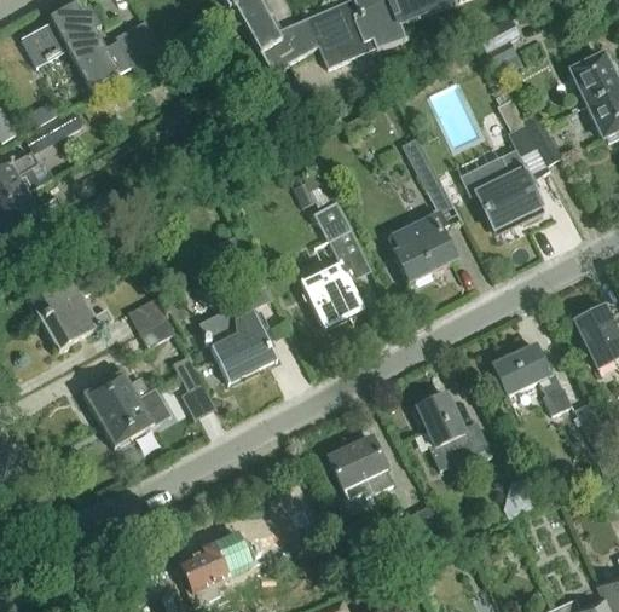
[(52,21),(21,38),(36,67),(69,48),(92,90),(122,73),(98,28),(103,26),(91,5),(86,9),(82,0),(79,0),(50,17),(52,21)]
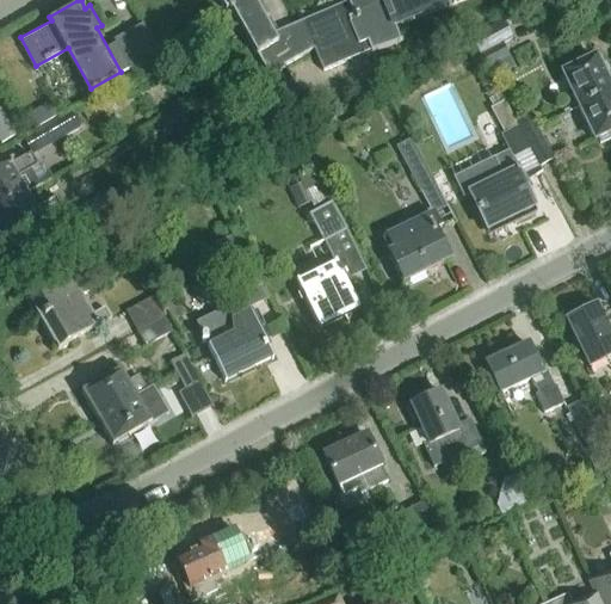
[(341,0),(278,28),(270,13),(266,16),(257,0),(223,0),(226,5),(229,4),(230,6),(233,5),(271,71),(287,62),(285,60),(313,44),(323,68),(371,47),(399,37),(394,20),(448,0),(341,0)]
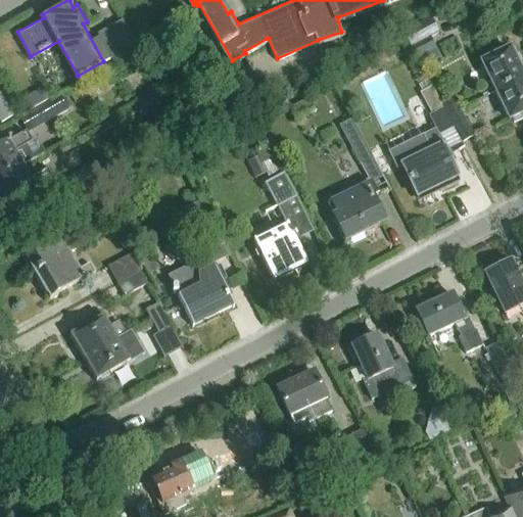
[(423,62),(442,52),(438,44),(433,33),(441,29),(433,12),(406,27),(419,54),(423,62)]
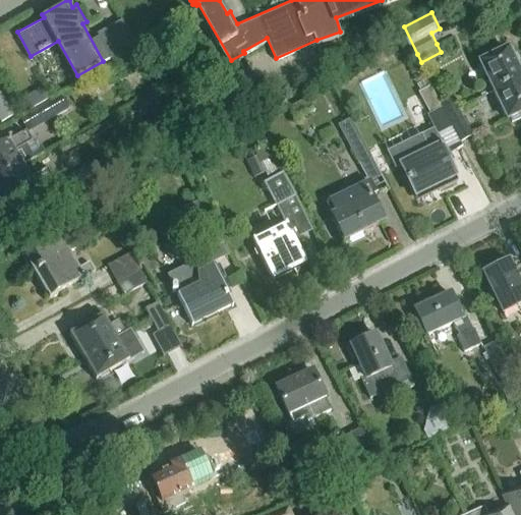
[(122,16),(97,31),(99,34),(111,56),(112,59),(137,45),(122,16)]
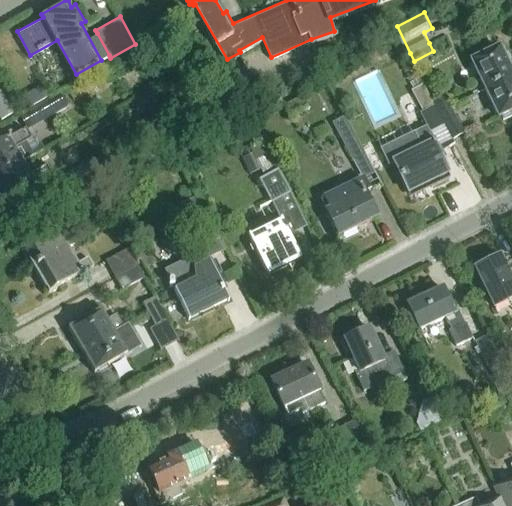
[(470,57),(484,86),(511,72),(498,43),(470,57)]
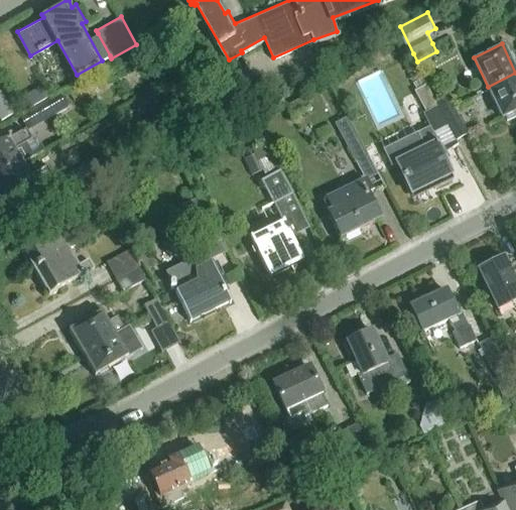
[(515,74),(515,73),(488,87),(501,115),(515,107),(515,74)]
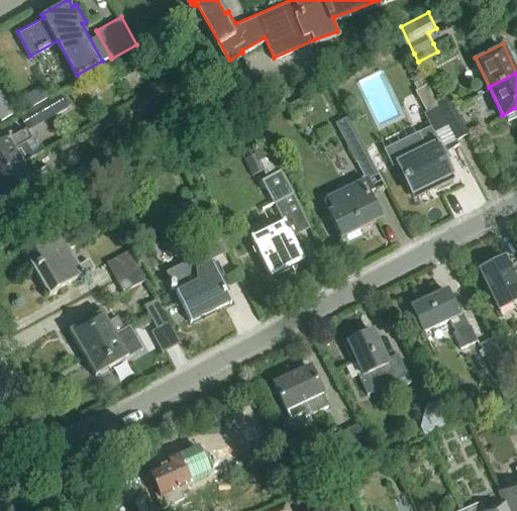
[(413,79),(417,86),(426,82),(422,75),(413,79)]
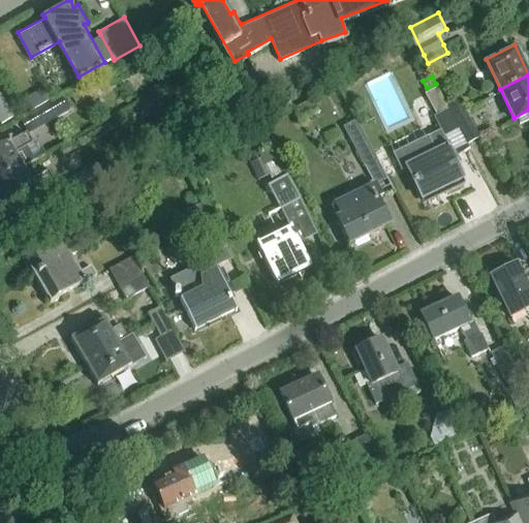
[(434,111),(446,104),(436,84),(427,88),(424,90),(434,111)]
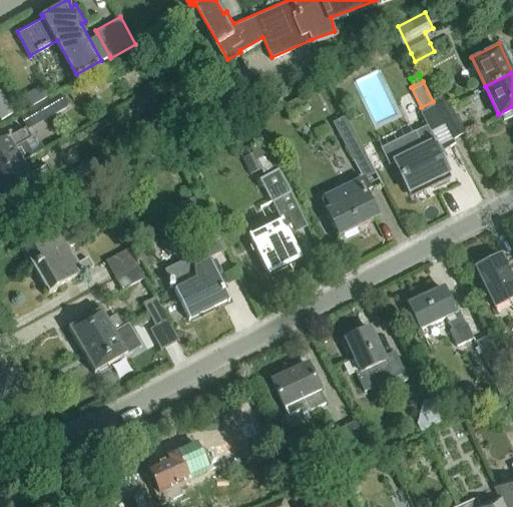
[(4,86),(0,88),(0,114),(1,116),(5,113),(16,107),(4,86)]
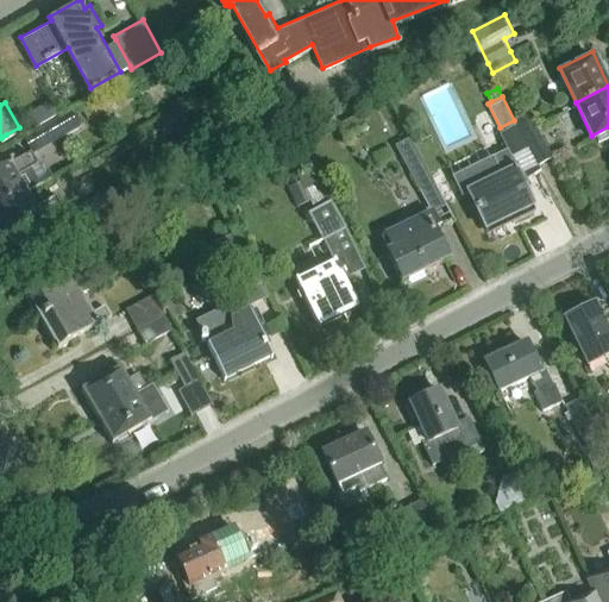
[(71,105),(24,133),(33,149),(81,121),(71,105)]
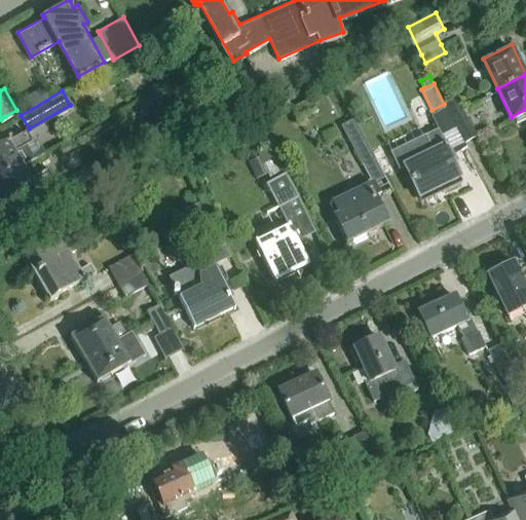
[(311,94),(293,104),(298,113),(317,103),(311,94)]
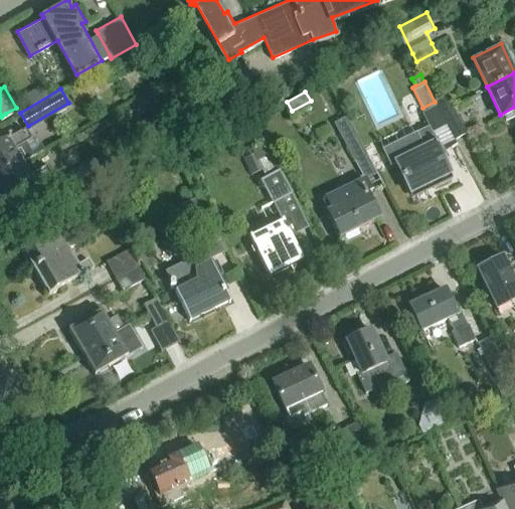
[(435,102),(454,137),(465,131),(446,96),(435,102)]
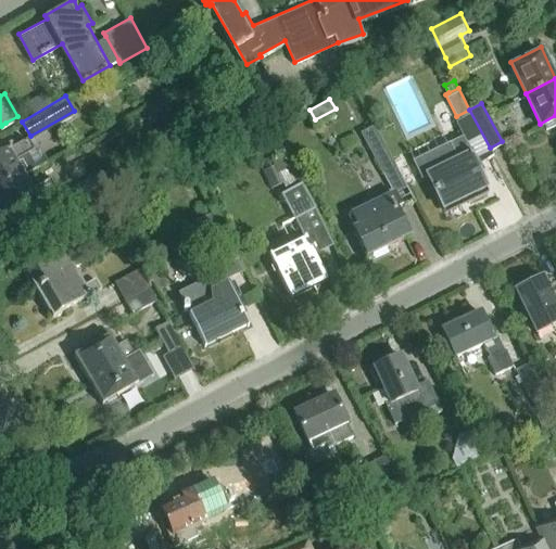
[(399,163),(377,122),(363,129),(384,170),(399,163)]
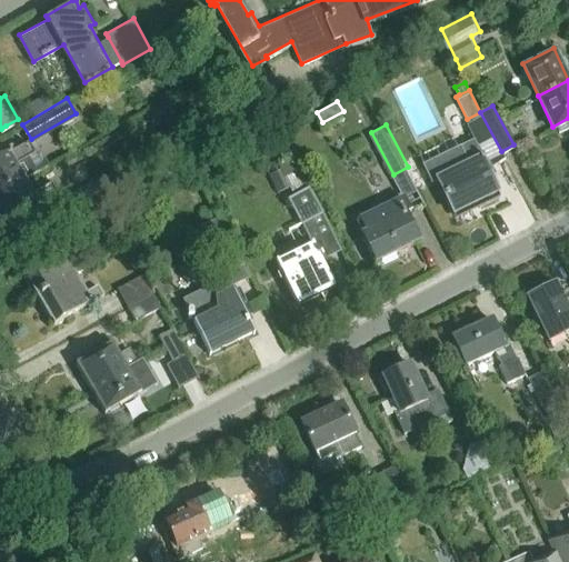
[(0,188),(22,176),(37,168),(28,153),(33,150),(27,139),(0,153),(0,188)]
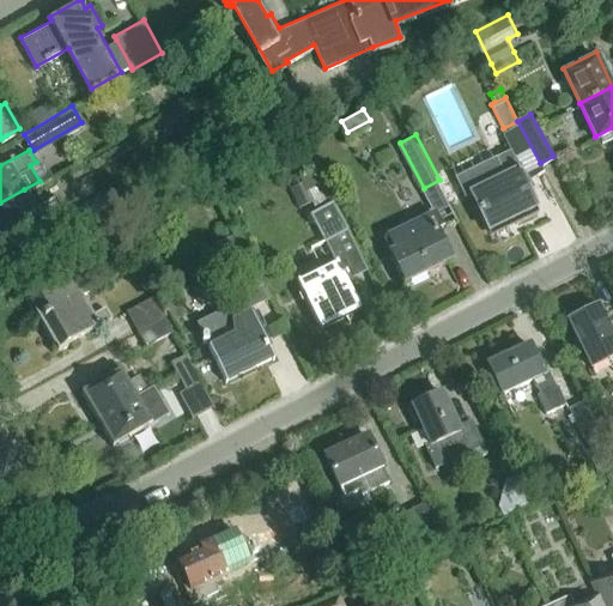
[(455,175),(465,195),(469,193),(486,228),(515,213),(517,219),(536,210),(526,187),(533,183),(513,152),(497,159),(496,155),(455,175)]
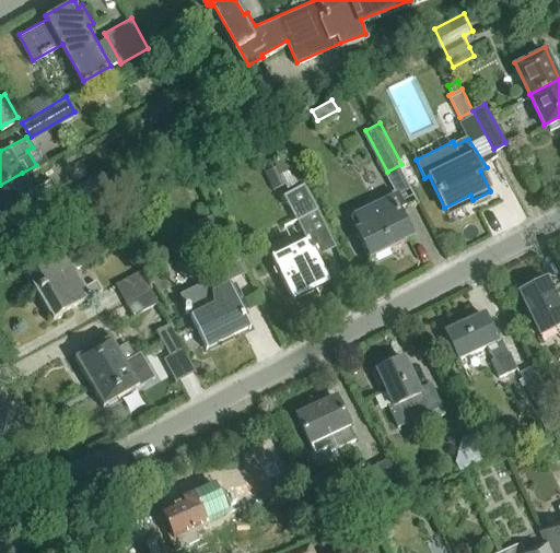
[(272,155),(280,171),(290,165),(283,150),(272,155)]
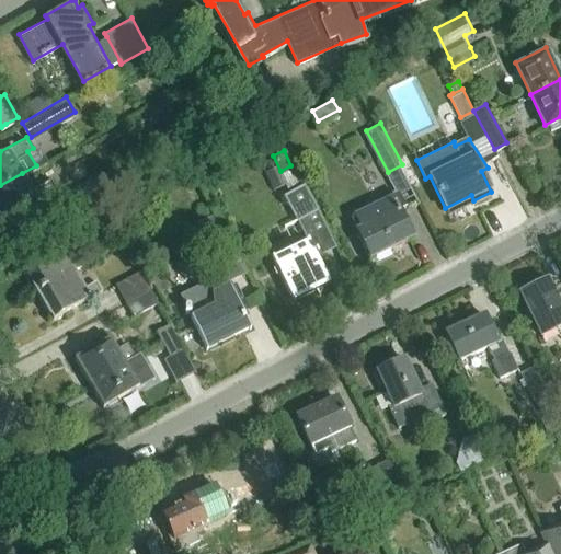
[(103,171),(71,186),(79,204),(111,187),(103,171)]
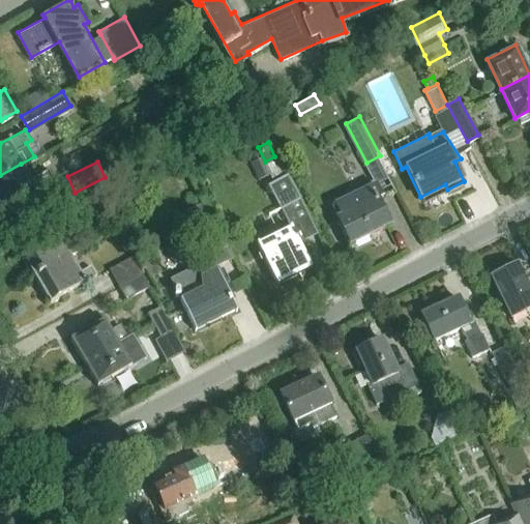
[(21,164),(0,175),(0,200),(3,206),(53,177),(47,167),(29,177),(21,164)]
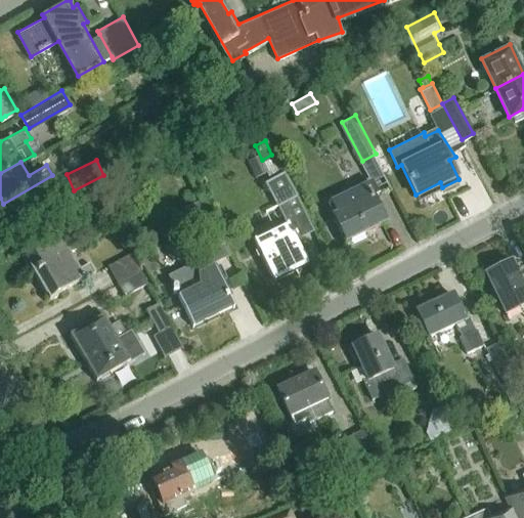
[(294,236),(301,232),(296,222),(307,217),(282,169),(263,179),(285,221),(253,236),(273,278),(307,262),(294,236)]
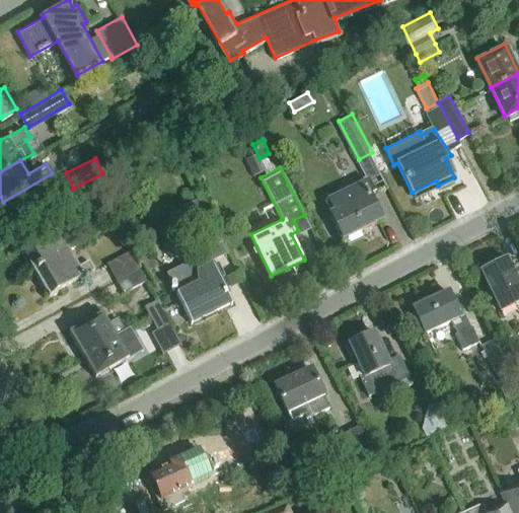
[(327,199),(332,209),(328,210),(342,236),(381,217),(369,193),(372,191),(366,177),(329,195),(330,197),(327,199)]
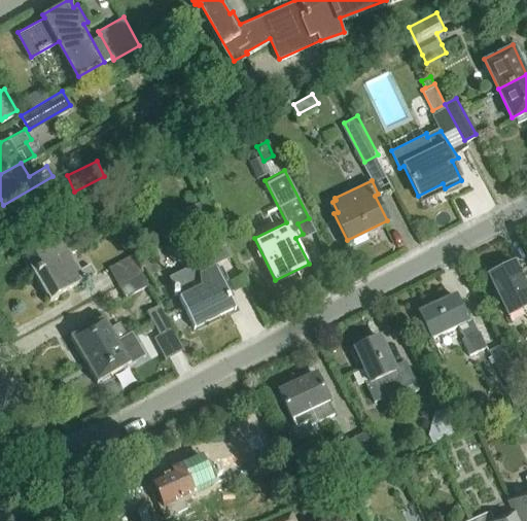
[(101,182),(73,198),(78,208),(106,193),(101,182)]
